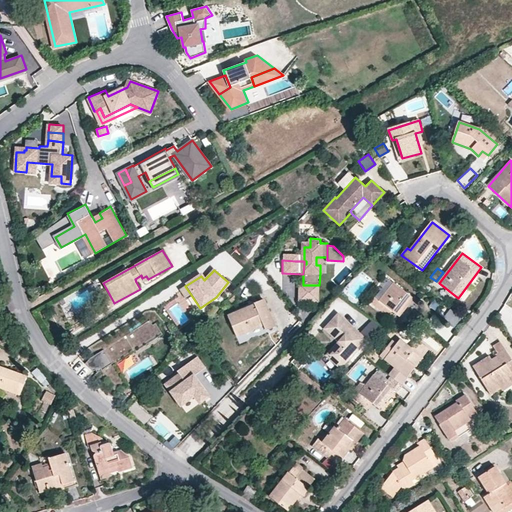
[(414,299),(393,283),(380,300),(375,297),(370,304),(388,316),(392,311),(399,316),(414,299)]
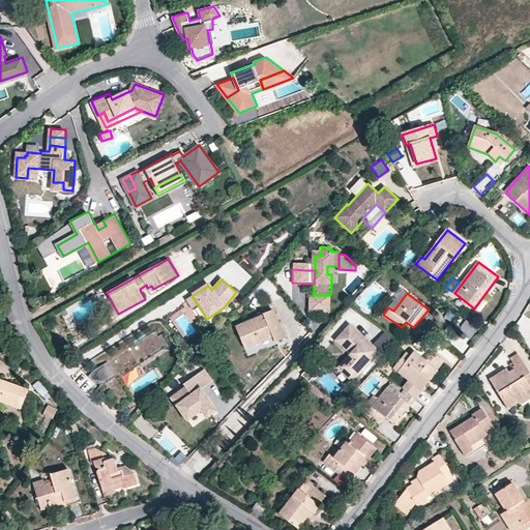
[(329,304),(330,295),(314,295),(314,297),(310,297),(310,300),(310,302),(308,311),(324,312),(324,304),(329,304)]
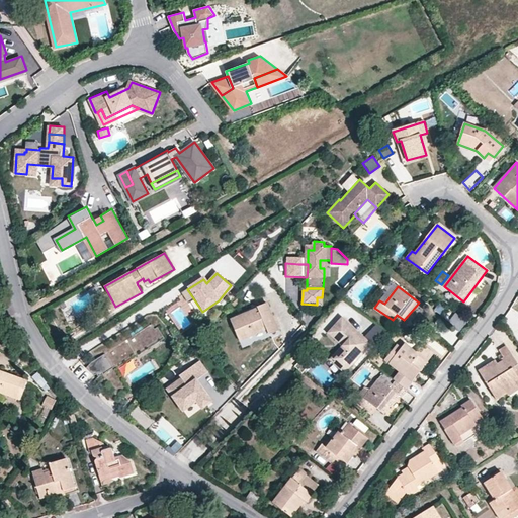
[(115,307),(108,293),(101,297),(108,311),(115,307)]
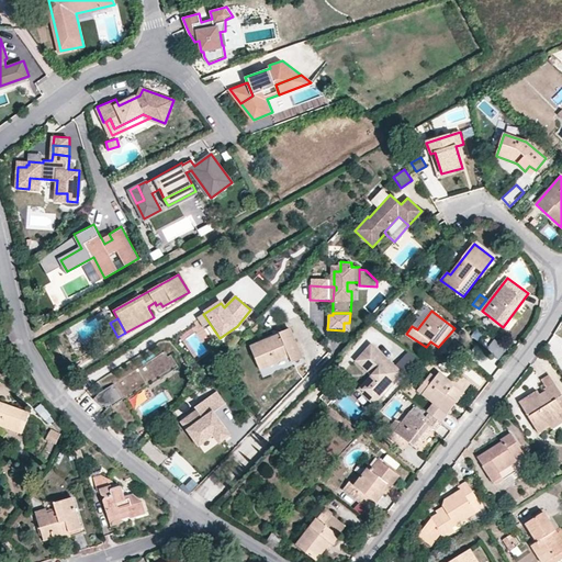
[(279,335),(250,347),(260,368),(289,357),(292,362),(302,357),(290,328),(279,333),(279,335)]
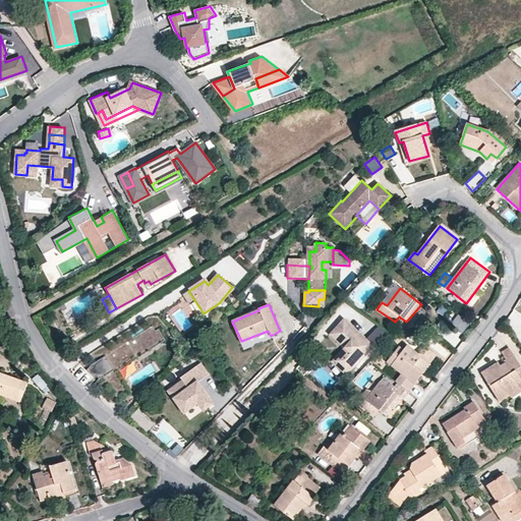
[(461,332),(468,326),(458,314),(451,320),(461,332)]
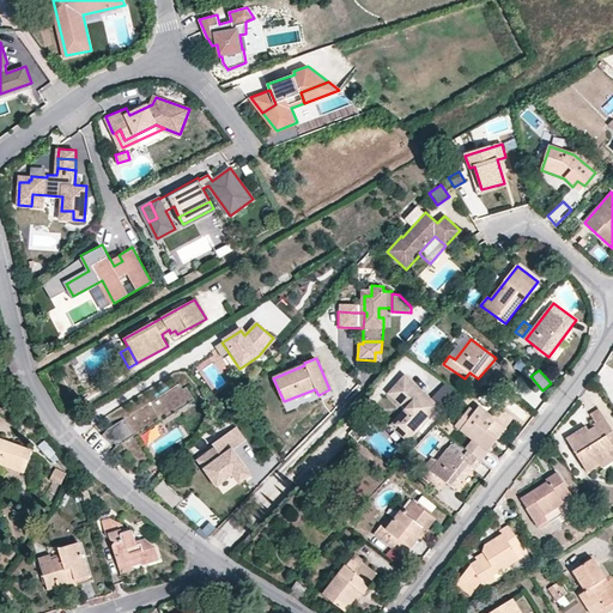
[(437,406),(405,375),(388,393),(405,408),(390,425),(407,439),(437,406)]
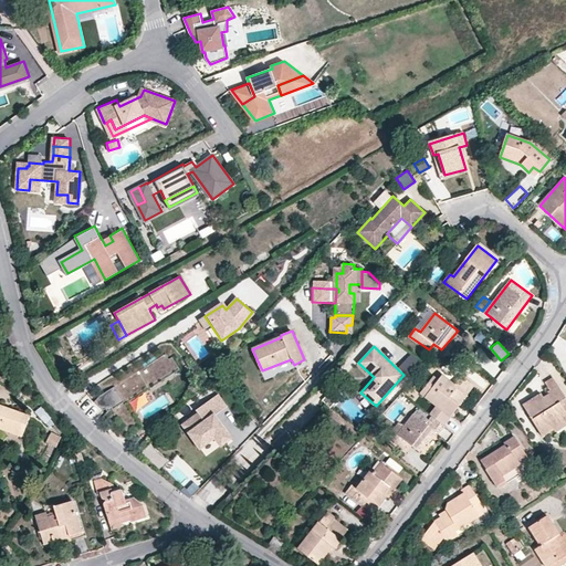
[(411,353),(399,365),(407,373),(419,362),(411,353)]
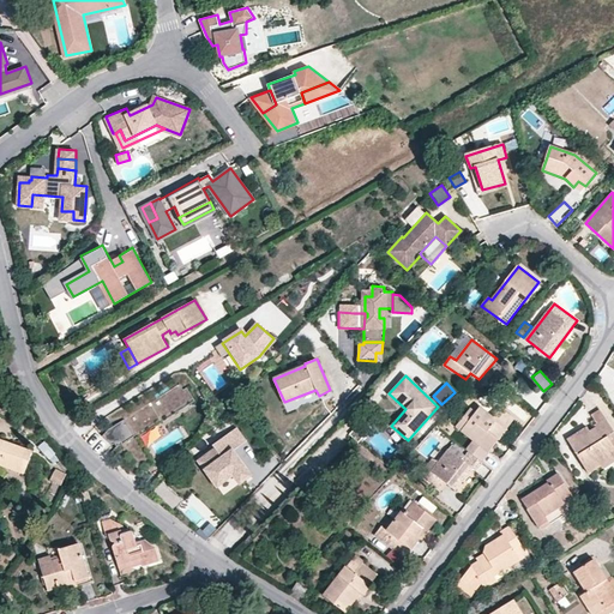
[(181,395),(176,387),(103,434),(113,449),(122,443),(142,473),(160,462),(143,435),(199,399),(192,387),(181,395)]
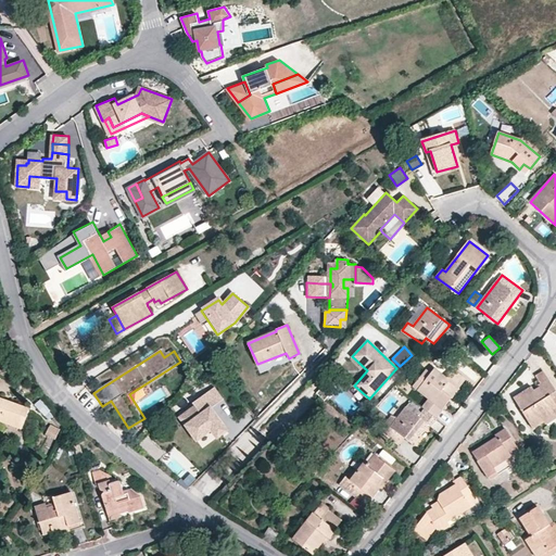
[(428,400),(422,406),(425,408),(436,417),(466,379),(454,370),(447,378),(434,368),(431,374),(427,370),(413,387),(428,400)]
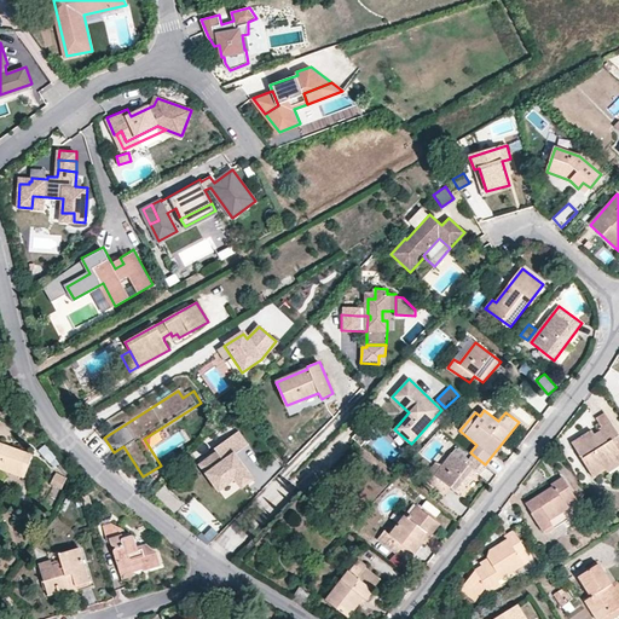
[(595,418),(601,428),(609,422),(605,414),(595,418)]
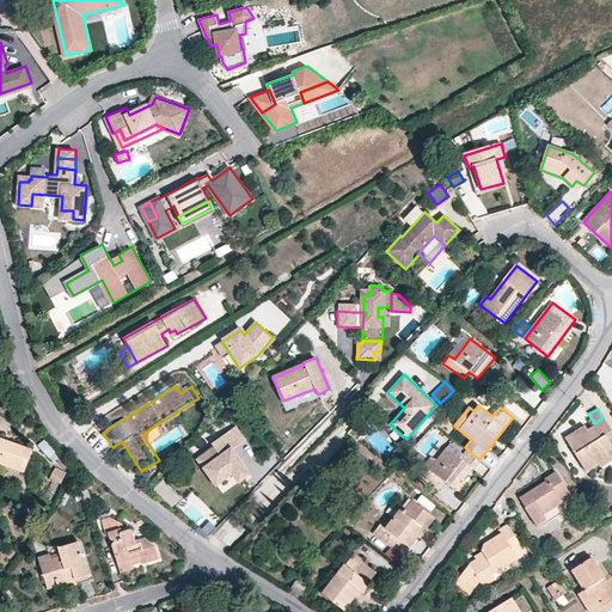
[(611,432),(603,417),(594,423),(592,424),(593,427),(588,430),(585,426),(564,438),(587,472),(611,457),(611,432)]
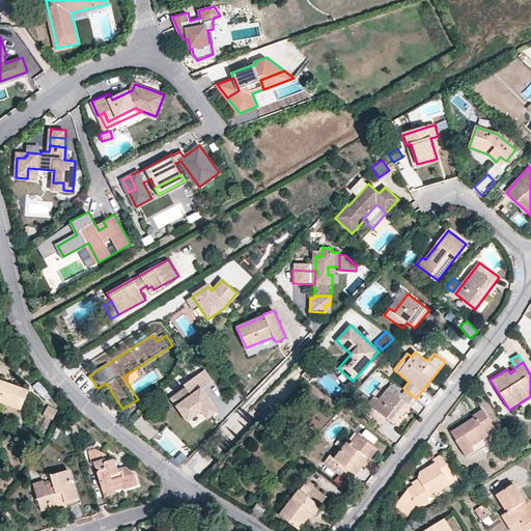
[(318,368),(314,364),(306,373),(310,376),(318,368)]
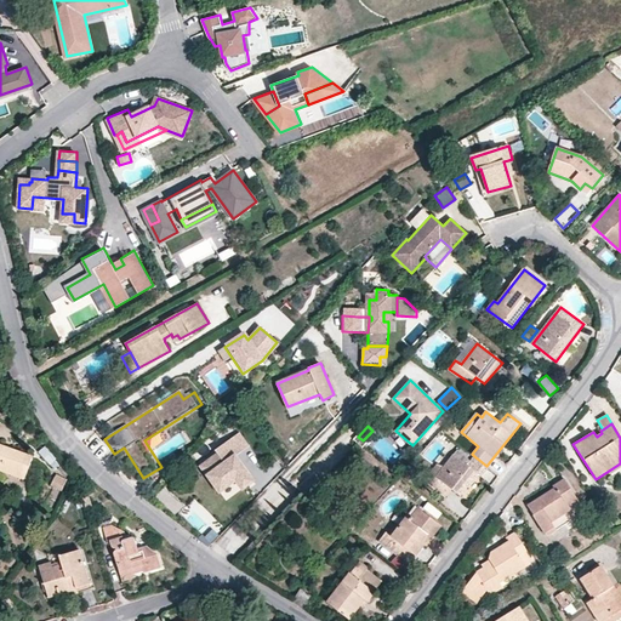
[(248,450),(237,434),(212,450),(217,456),(200,467),(224,502),(254,483),(237,459),(248,450)]
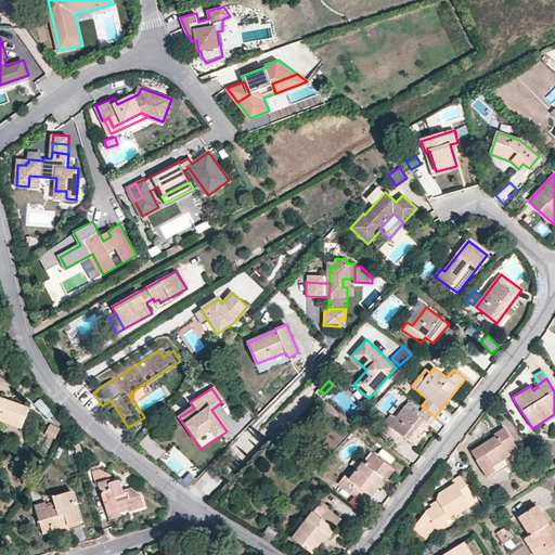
[(0,397),(0,421),(21,428),(29,408),(0,397)]
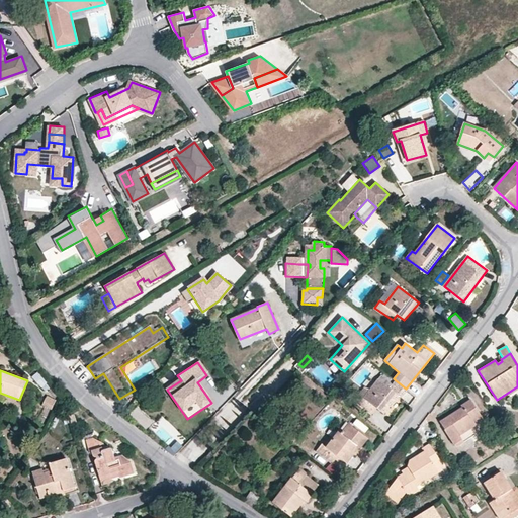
[(381,376),(378,379),(387,386),(391,383),(381,376)]
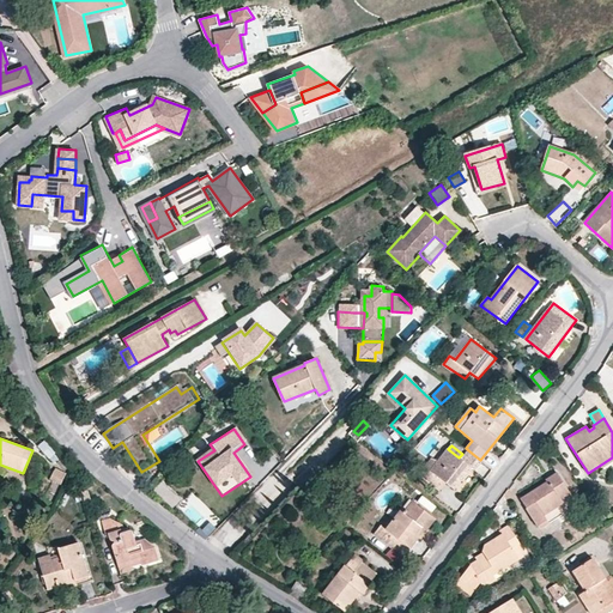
[(474,469),(481,461),(480,460),(468,450),(461,460),(459,457),(448,449),(437,462),(434,459),(420,475),(438,490),(447,481),(455,489),(472,468),(474,469)]
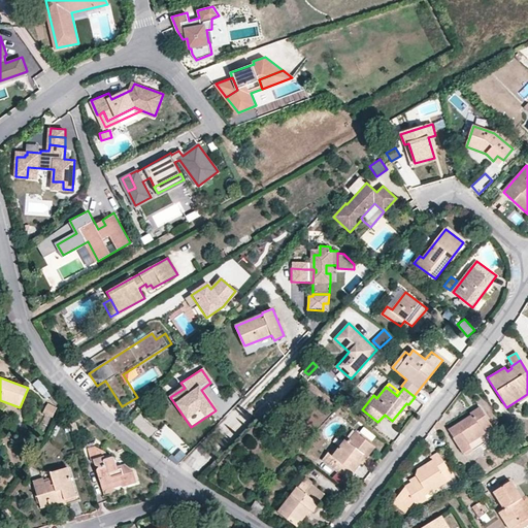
[(46,402),(42,413),(53,417),(56,406),(46,402)]
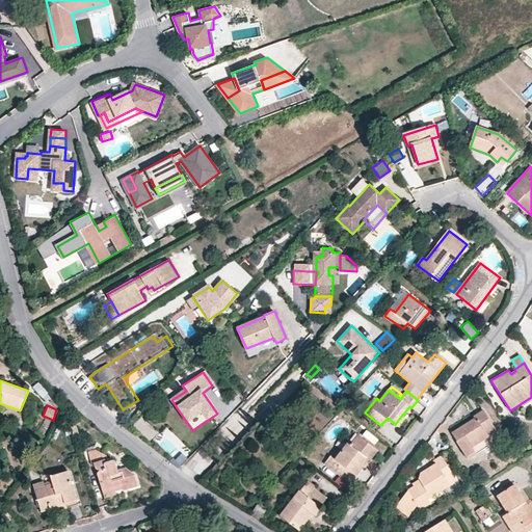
[(474,418),(452,432),(468,457),(475,454),(472,448),(497,432),(483,410),(474,416),(474,418)]
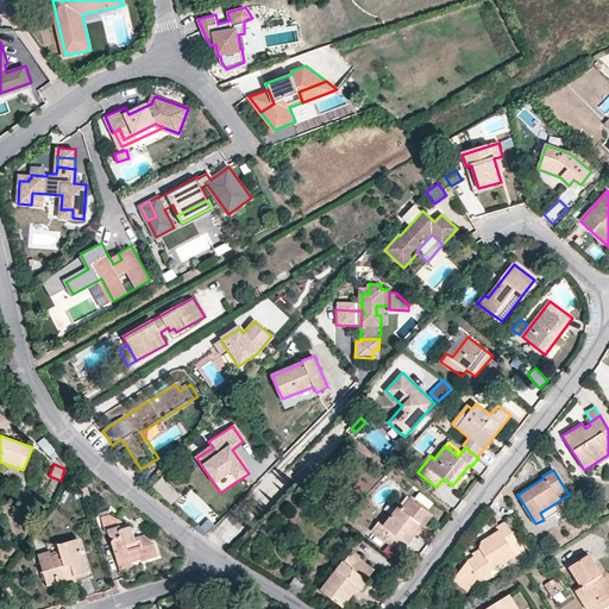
[(414,533),(428,513),(410,498),(401,509),(399,508),(383,526),(378,522),(371,531),(393,547),(400,540),(407,546),(416,534),(414,533)]
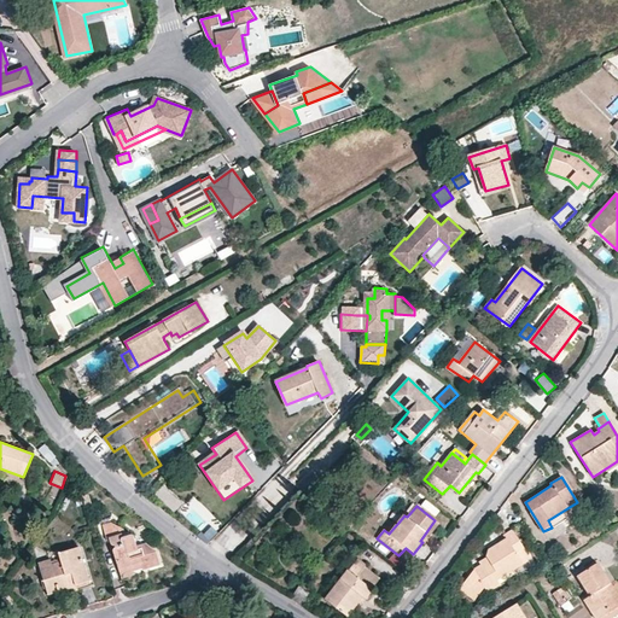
[(439,524),(435,520),(420,541),(423,542),(424,543),(439,524)]
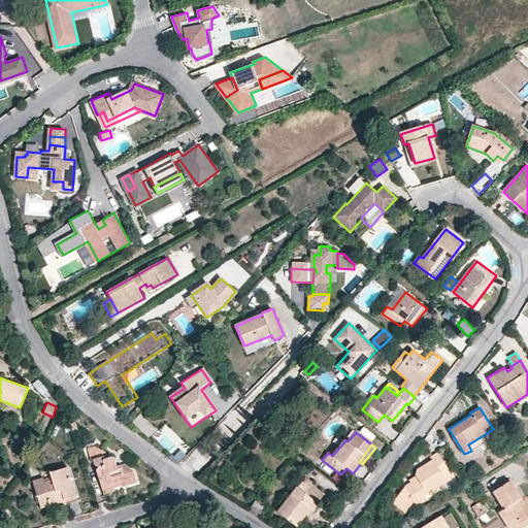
[(96,470),(100,483),(119,476),(122,485),(123,488),(136,483),(132,470),(124,464),(117,466),(112,457),(104,459),(103,456),(105,455),(104,452),(95,447),(87,450),(91,462),(93,461),(95,465),(97,466),(98,468),(96,470)]
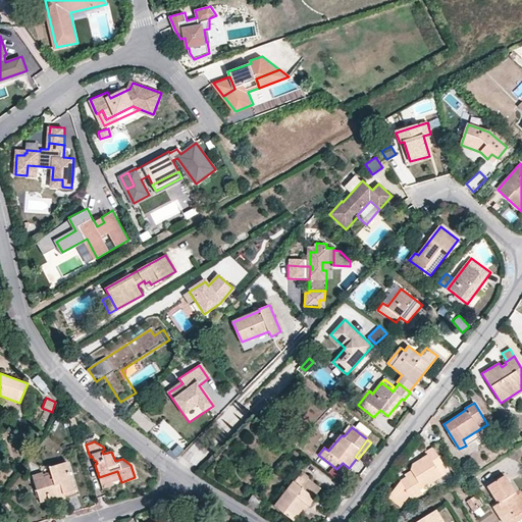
[(413,464),(411,470),(413,473),(407,477),(401,481),(393,492),(405,502),(410,496),(412,500),(422,494),(420,489),(448,472),(433,448),(425,452),(427,455),(413,464)]
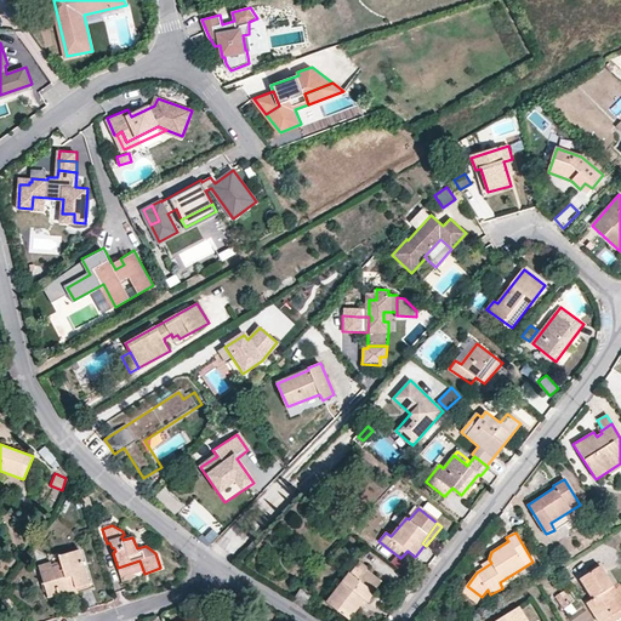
[(47,597),(67,591),(75,587),(90,582),(80,550),(58,556),(61,564),(52,567),(50,562),(38,565),(47,597)]
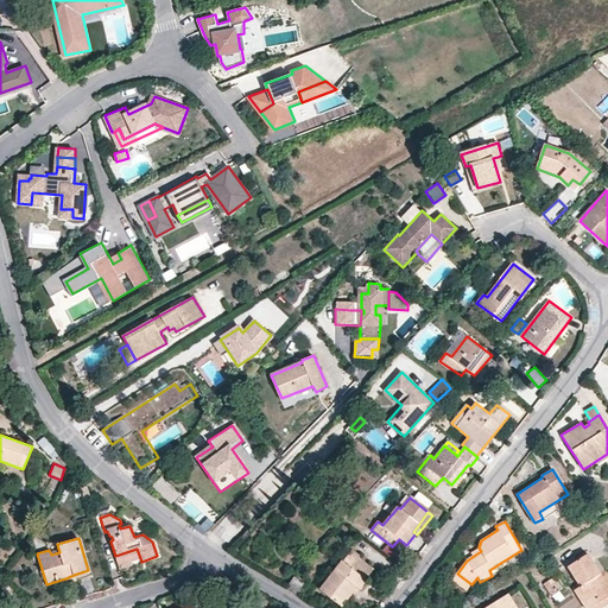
[(137,549),(115,556),(119,568),(132,565),(131,562),(140,558),(137,549)]
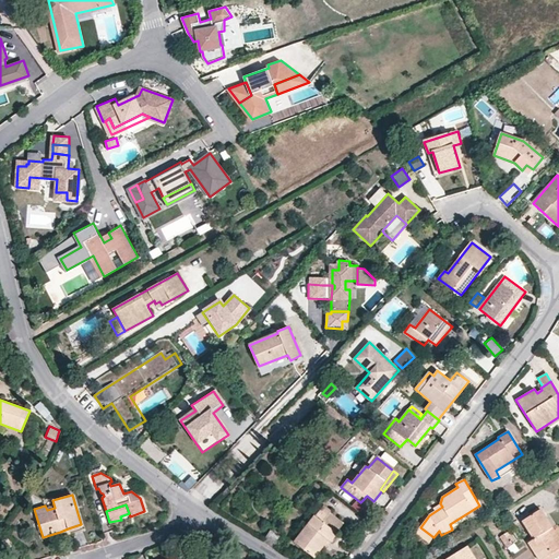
[(323,522),(331,512),(331,511),(324,506),(316,515),(314,515),(295,542),(314,558),(329,540),(331,543),(337,534),(336,533),(323,522)]
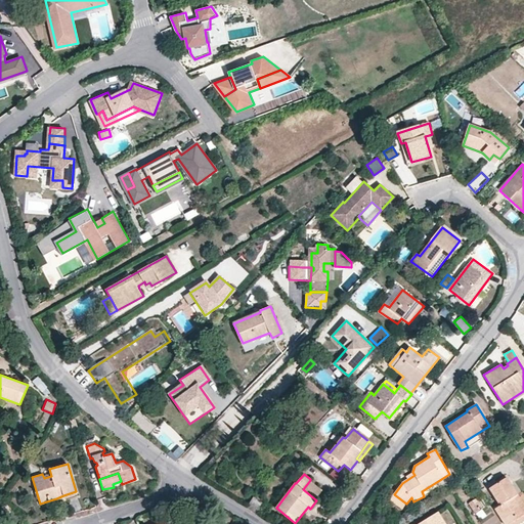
[(507,478),(489,489),(499,506),(495,509),(504,523),(507,523),(523,514),(523,504),(520,497),(507,478)]
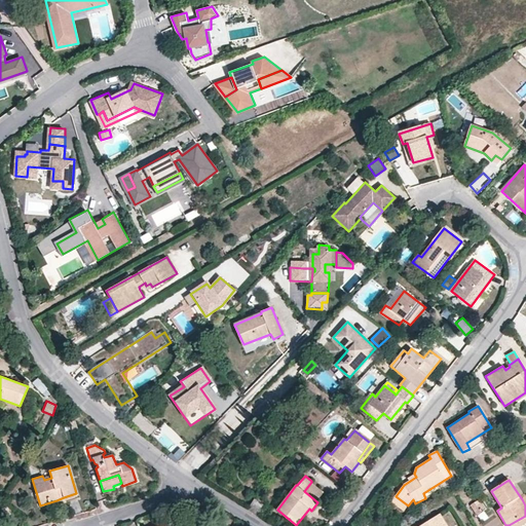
[(325,492),(311,482),(304,491),(316,501),(325,492)]
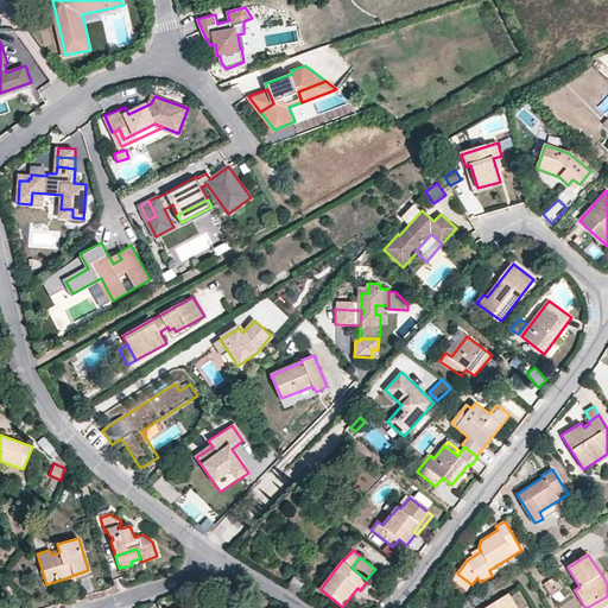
[(467,590),(472,584),(457,574),(453,578),(467,590)]
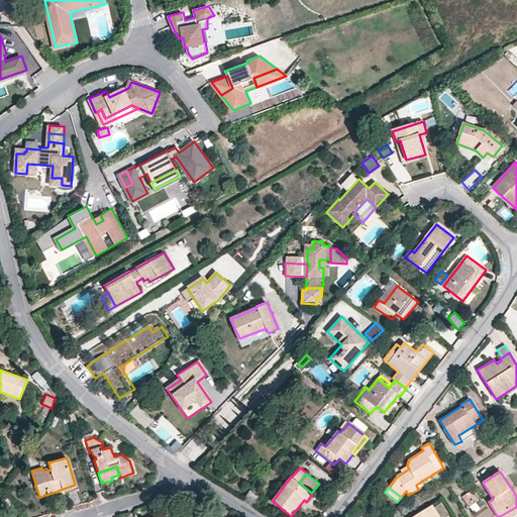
[(244,501),(252,506),(259,496),(250,491),(244,501)]
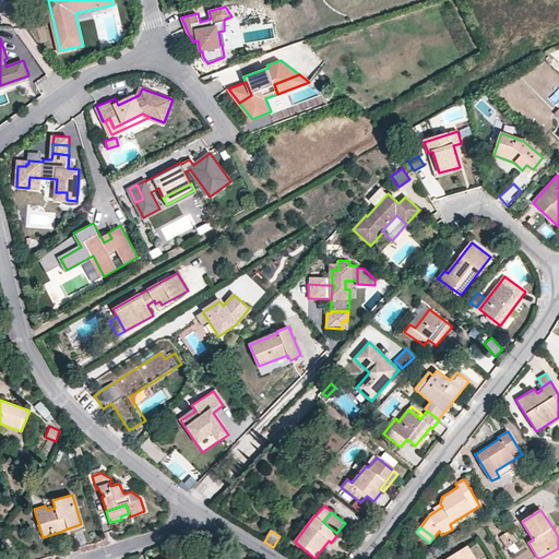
[(329,540),(314,558),(316,558),(317,558),(331,543),(329,540)]
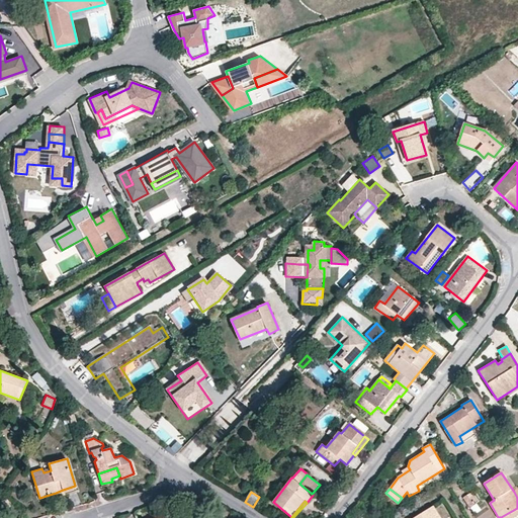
[(439,517),(433,507),(414,517),(439,517)]
